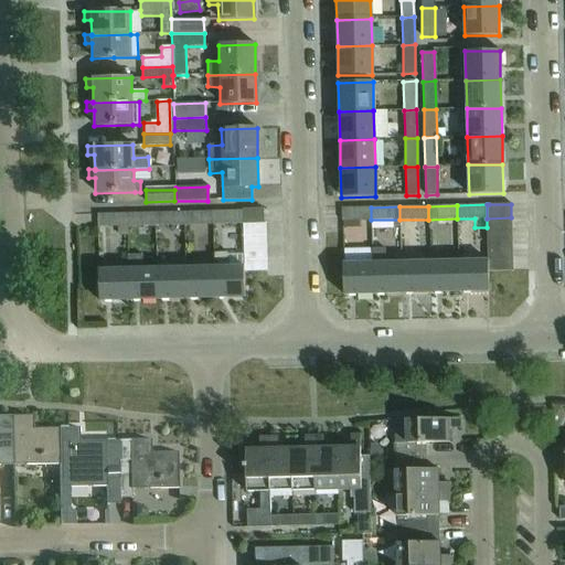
[(341,221),(371,220),(371,208),(341,209),(341,221)]
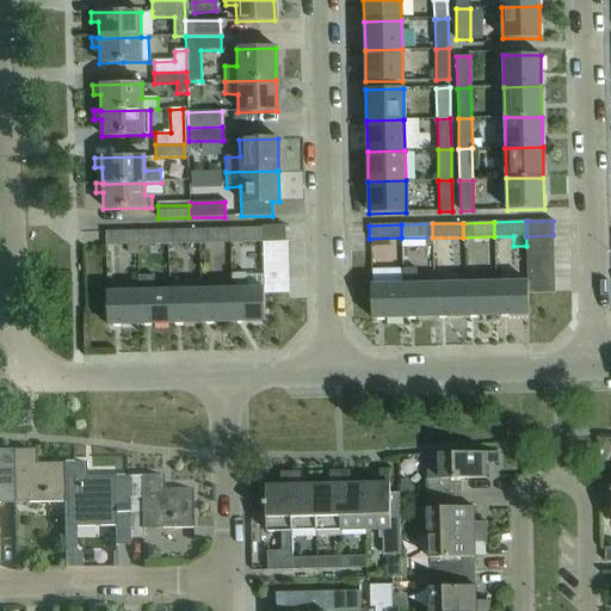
[(232,242),(261,242),(261,228),(232,229),(232,242)]
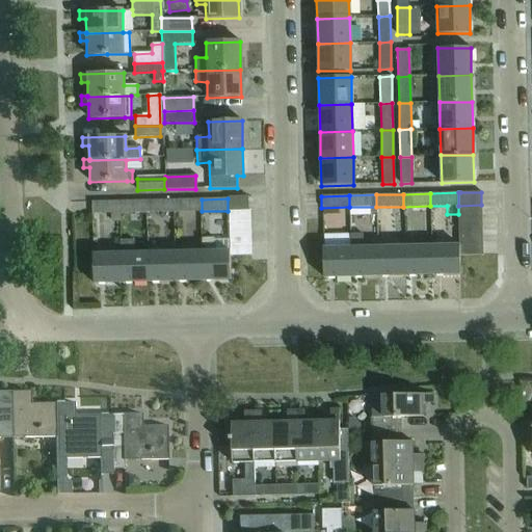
[(147,213),(173,212),(173,200),(145,201),(147,213)]
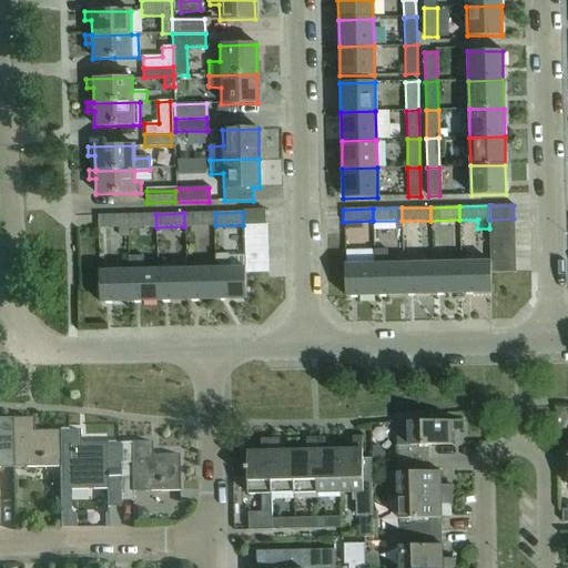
[(184,226),(215,225),(215,213),(184,213),(184,226)]
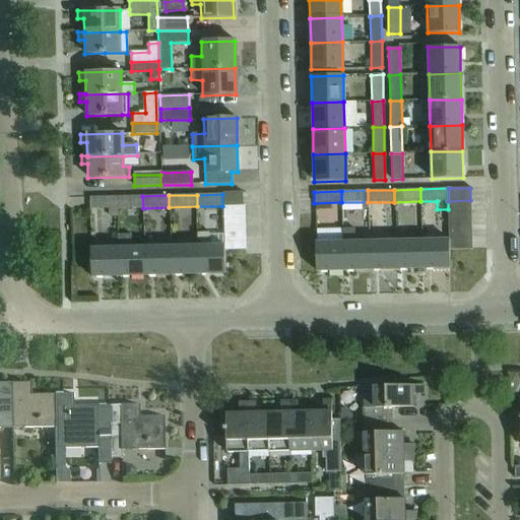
[(89,209),(118,208),(118,196),(88,197),(89,209)]
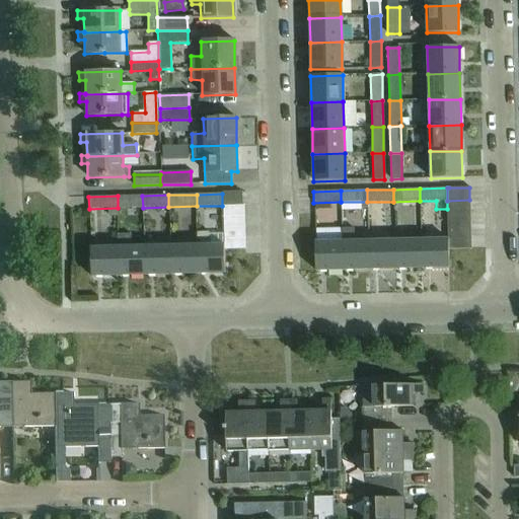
[(118,208),(143,208),(142,196),(118,196),(118,208)]
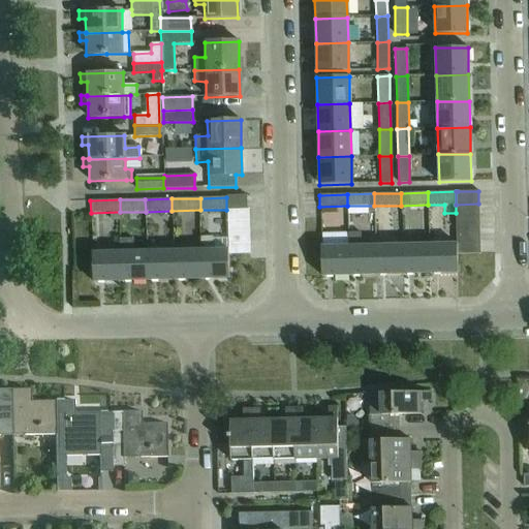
[(457,217),(478,216),(478,204),(456,205),(456,213),(457,217)]
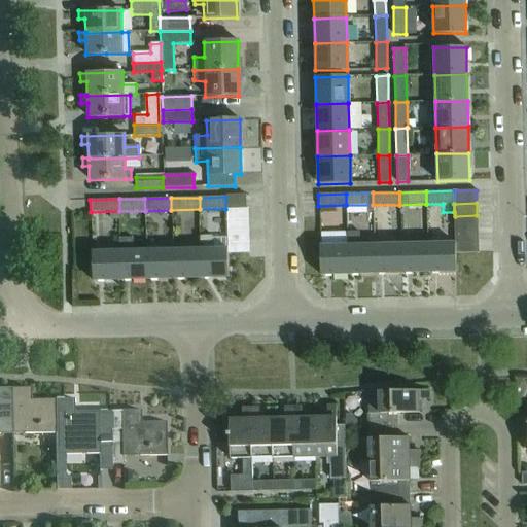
[(226,220),(248,219),(248,208),(225,209),(226,220)]
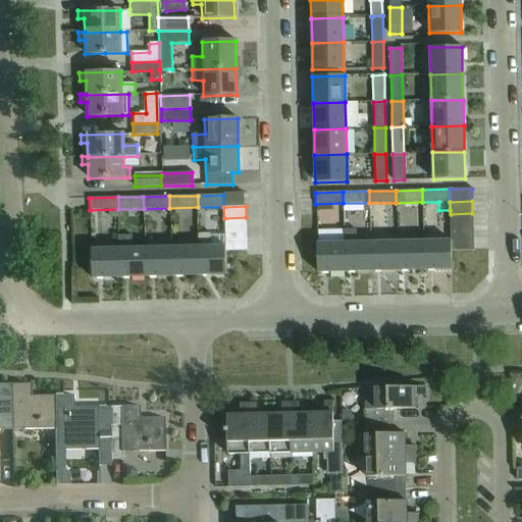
[(451,226),(473,225),(472,213),(451,214),(451,226)]
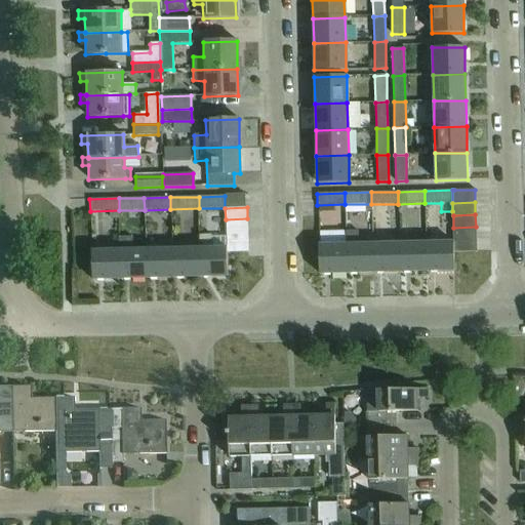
[(226,231),(247,230),(247,218),(226,219),(226,231)]
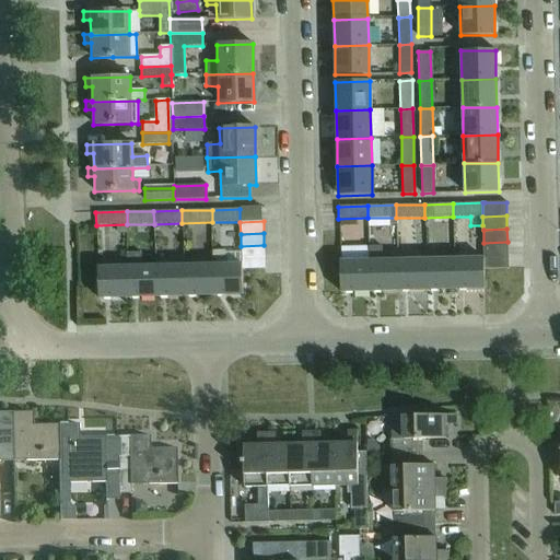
[(483,256),(508,255),(508,242),(483,243),(483,256)]
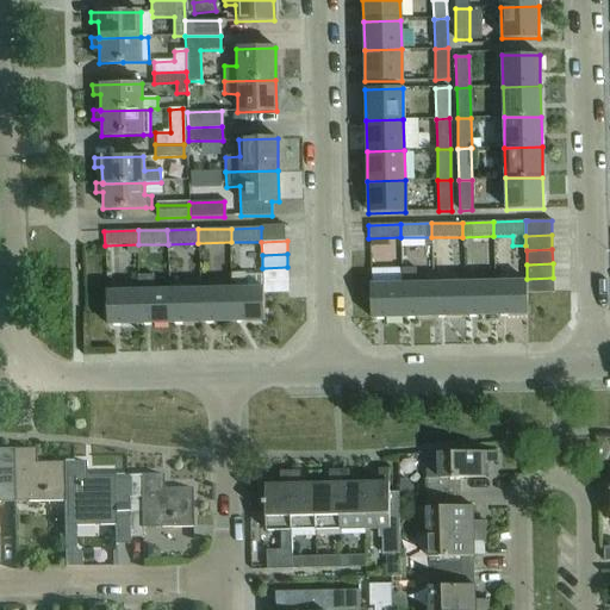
[(262,280),(287,280),(287,267),(262,268),(262,280)]
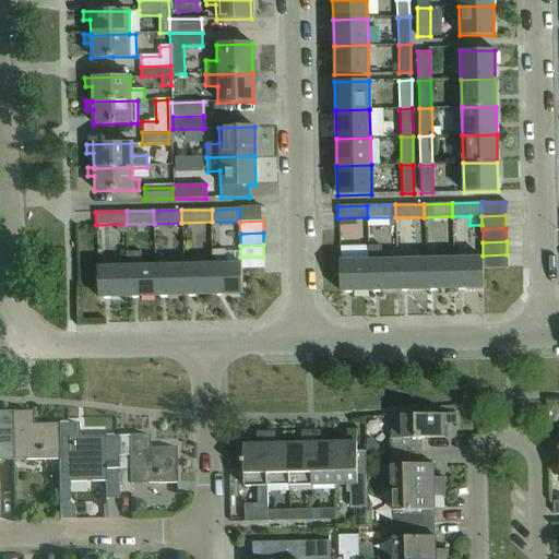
[(397,290),(396,260),(381,260),(380,246),(368,246),(368,260),(369,292),(397,290)]
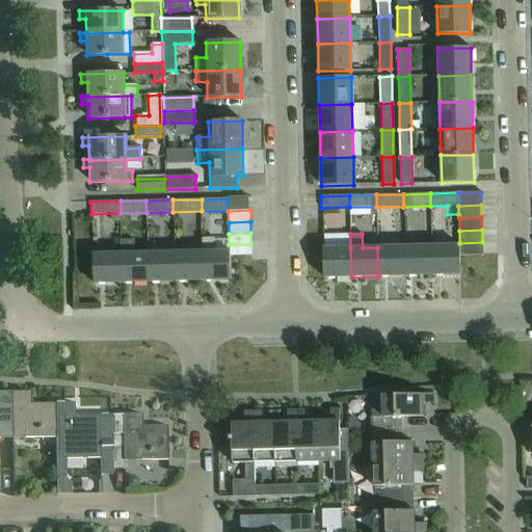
[(202,253),(203,282),(230,281),(229,250),(228,250),(228,240),(213,240),(213,238),(202,238),(202,251),(202,253)]
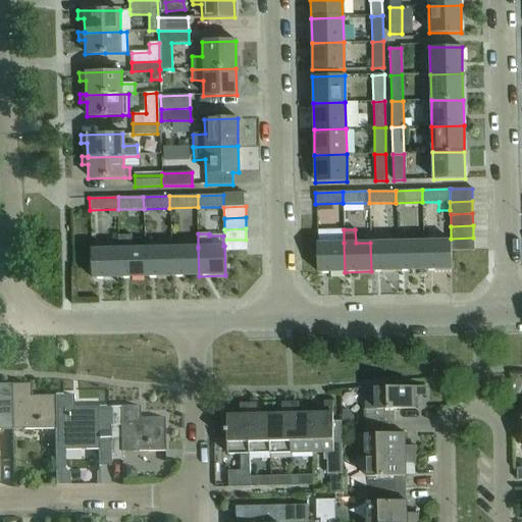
[(95,281),(121,280),(119,236),(117,236),(117,251),(93,252),(95,281)]
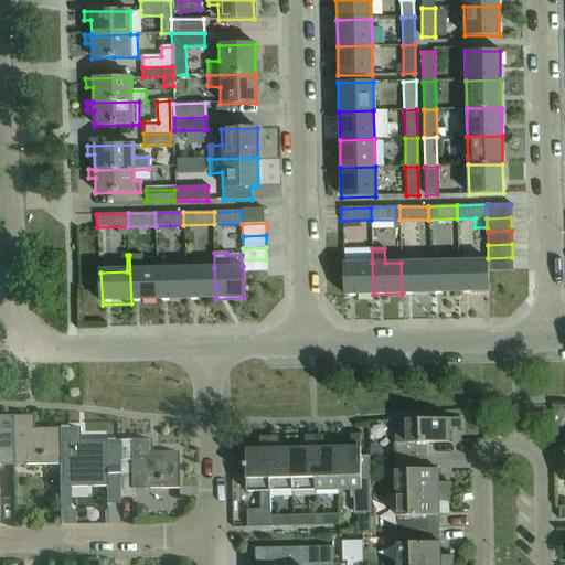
[(141,255),(129,255),(131,304),(159,301),(158,270),(157,270),(156,255),(142,256),(141,255)]
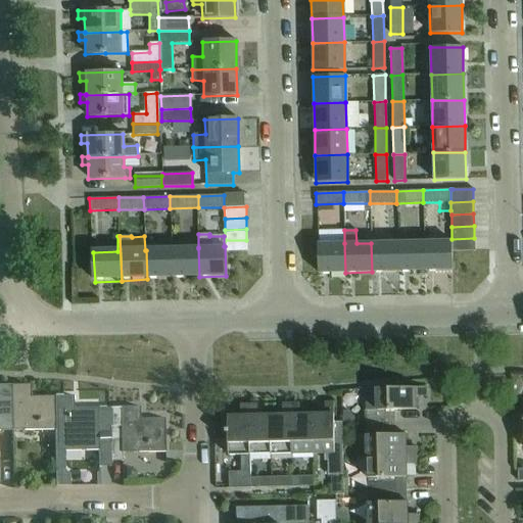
[(452,251),(474,251),(474,238),(452,239),(452,241),(452,251)]
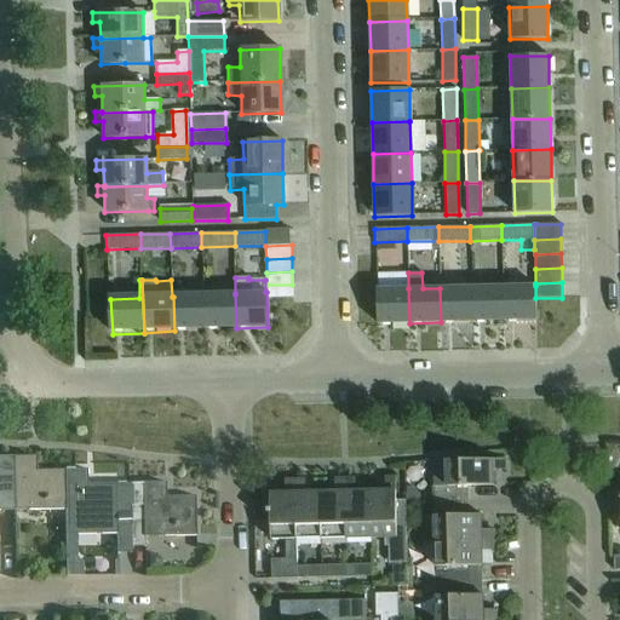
[(268,298),(293,297),(292,285),(267,285),(268,298)]
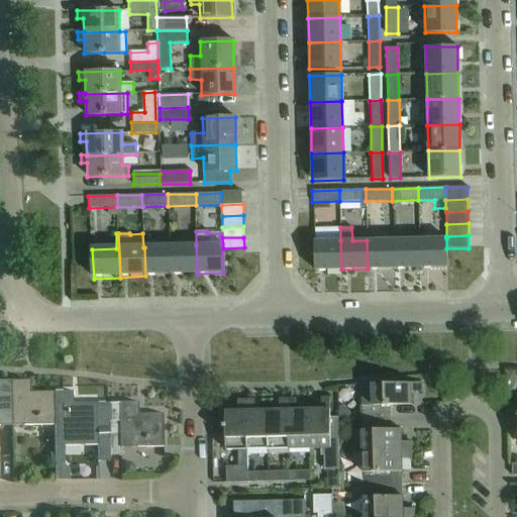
[(394,269),(420,268),(419,238),(393,239),(394,269)]
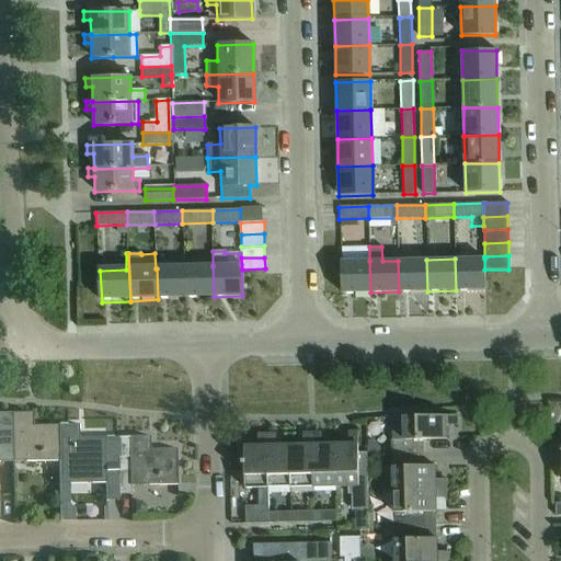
[(484,289),(484,270),(484,259),(455,259),(456,290),(484,289)]
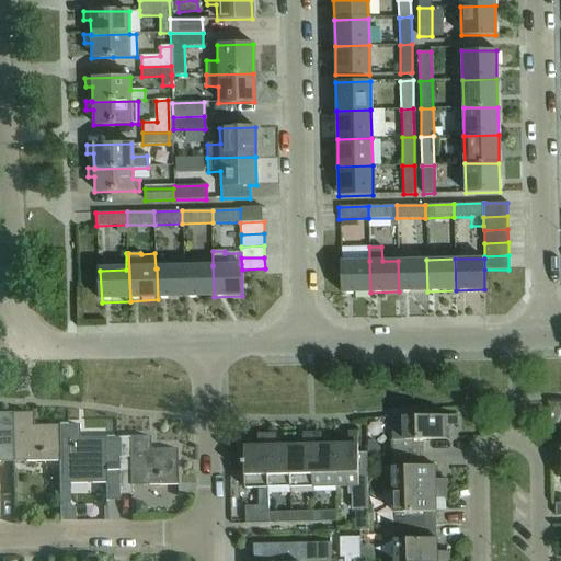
[(399,292),(427,292),(426,260),(398,261),(399,292)]
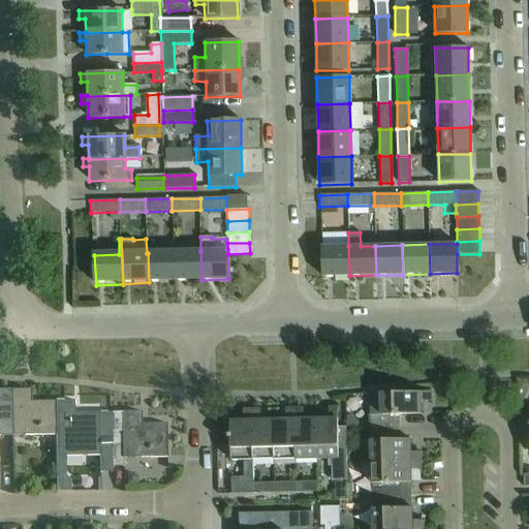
[(349,276),(348,246),(320,247),(321,277),(349,276)]
